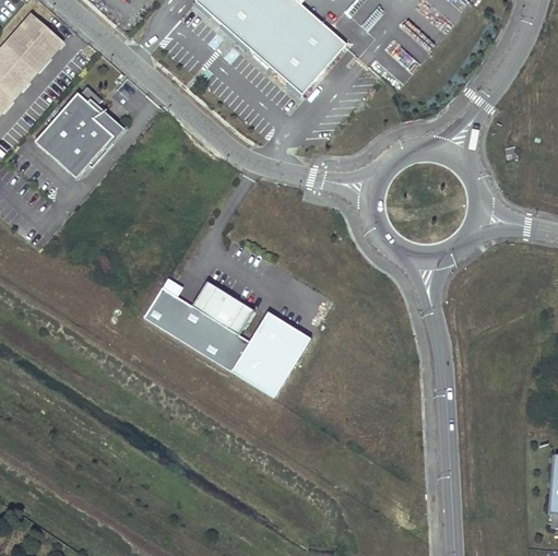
[(196,0),(301,93),(346,43),(297,0),(196,0)]
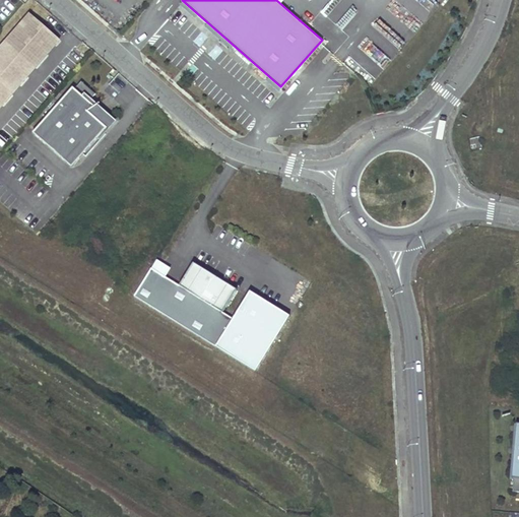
[(0,101),(56,38),(26,12),(0,42),(0,101)]
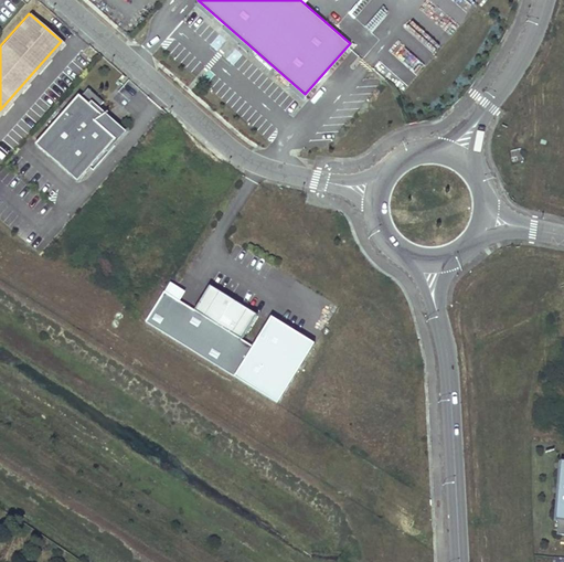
[(119,130),(94,107),(102,99),(86,86),(78,94),(77,93),(33,142),(75,179),(88,166),(91,168),(113,142),(109,140),(119,130)]
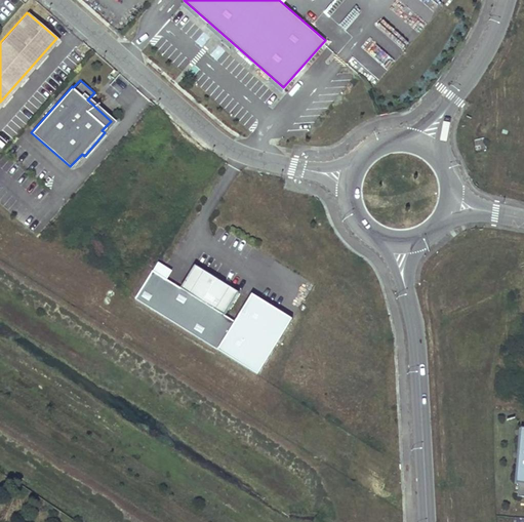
[(224,313),(238,290),(233,286),(194,263),(179,286),(151,269),(133,297),(215,349),(234,320),(224,313)]
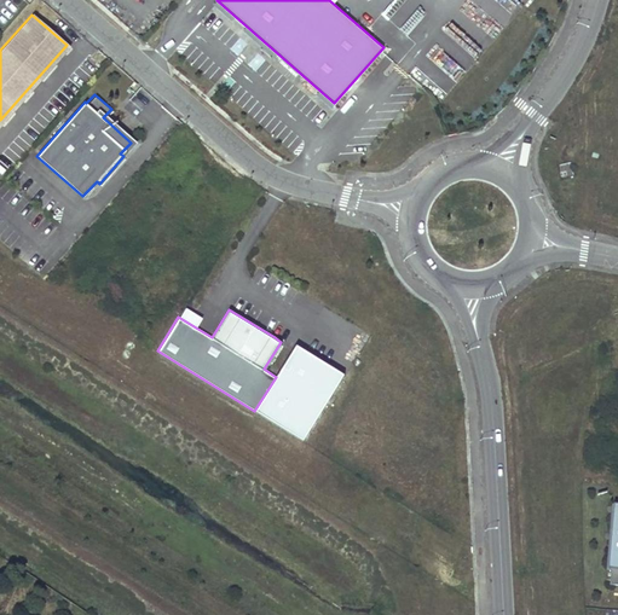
[(300,341),(276,377),(254,411),(298,437),(342,367),(300,341)]
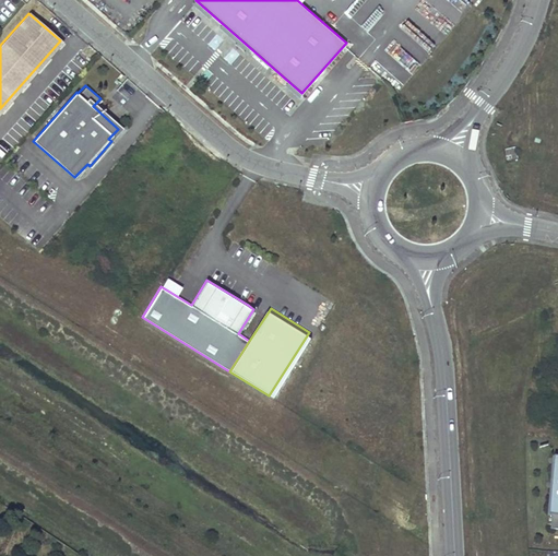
[(547,512),(550,513),(549,525),(557,525),(557,451),(551,451),(547,512)]
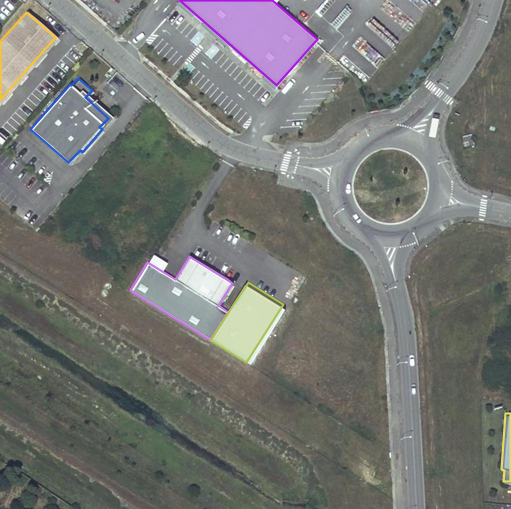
All buildings are outlined.
